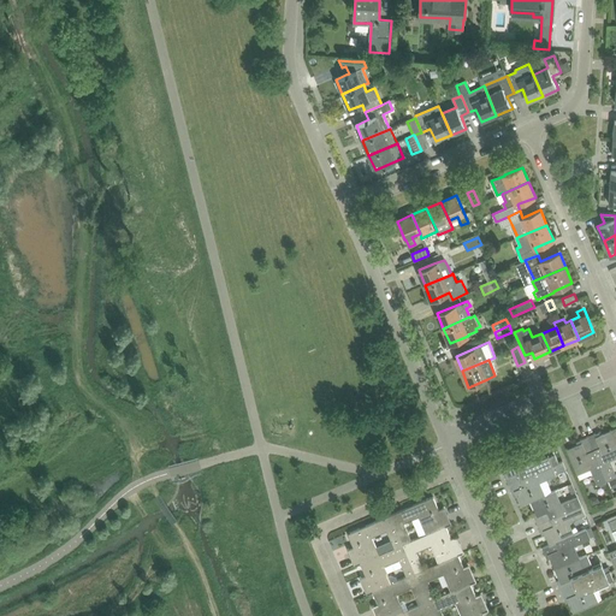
[(596,433),(587,437),(606,480),(615,475),(615,474),(609,457),(615,454),(615,440),(611,431),(600,436),(602,438),(598,439),(596,433)]
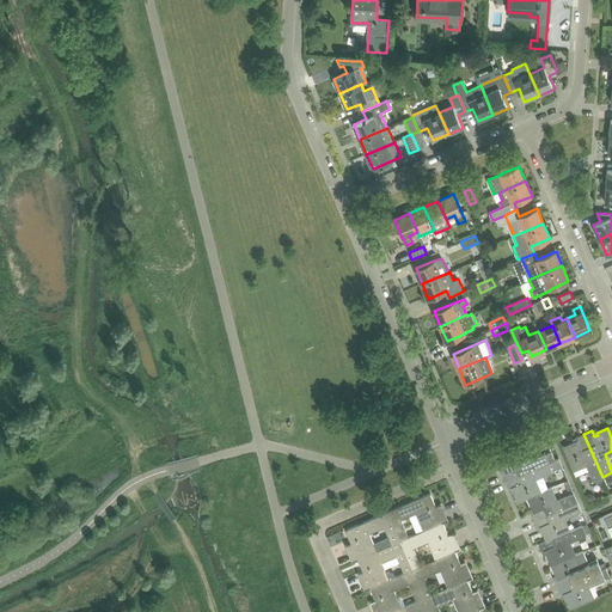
[(563,445),(562,445),(575,476),(589,470),(594,481),(603,477),(583,434),(576,438),(579,444),(575,445),(574,442),(563,447),(563,445)]
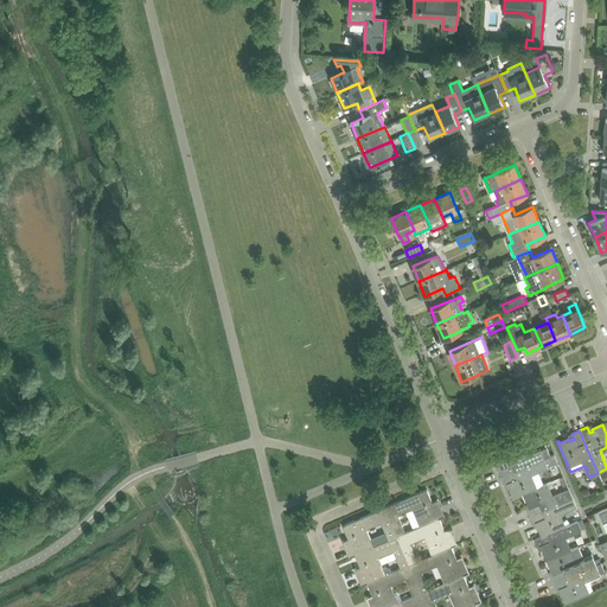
[(511,447),(493,455),(494,455),(496,455),(500,466),(503,465),(504,467),(498,471),(502,478),(544,459),(550,457),(547,448),(523,459),(517,445),(511,447)]
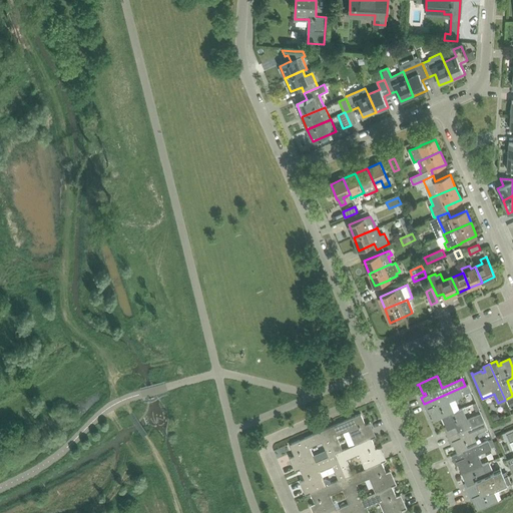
[(463,395),(472,391),(469,384),(465,386),(460,388),(424,404),(426,410),(429,409),(434,421),(441,418),(453,413),(460,410),(455,398),(463,395)]
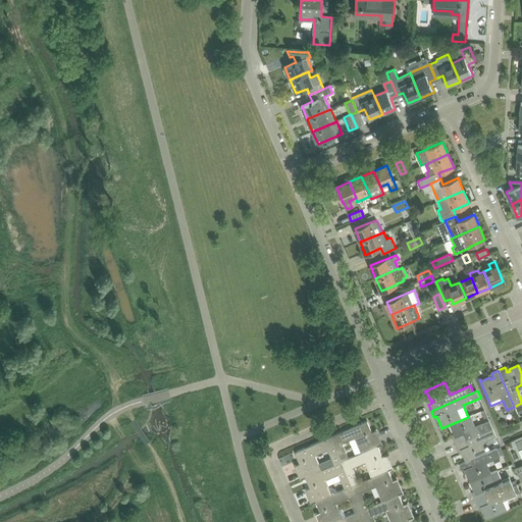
[(461,420),(449,425),(453,434),(455,433),(456,435),(451,437),(454,445),(492,427),(489,420),(474,426),(469,416),(468,417),(461,420)]
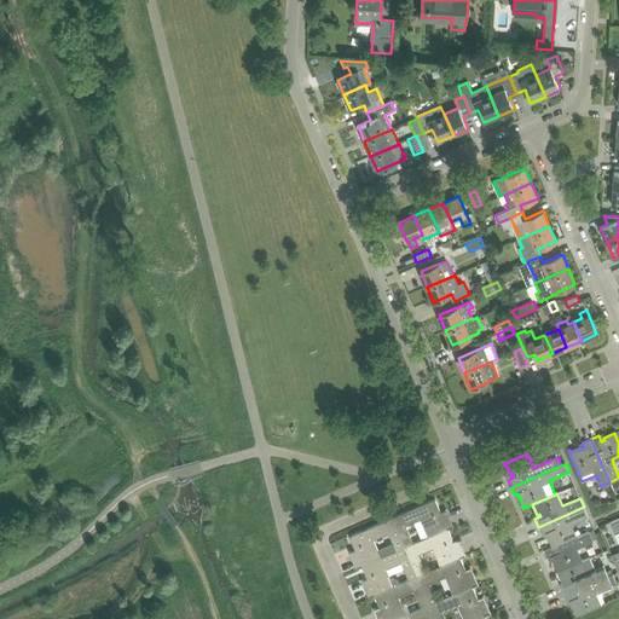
[(435,499),(433,501),(433,499),(408,510),(408,512),(393,518),(406,547),(449,528),(455,526),(451,518),(450,518),(449,515),(444,518),(435,499)]
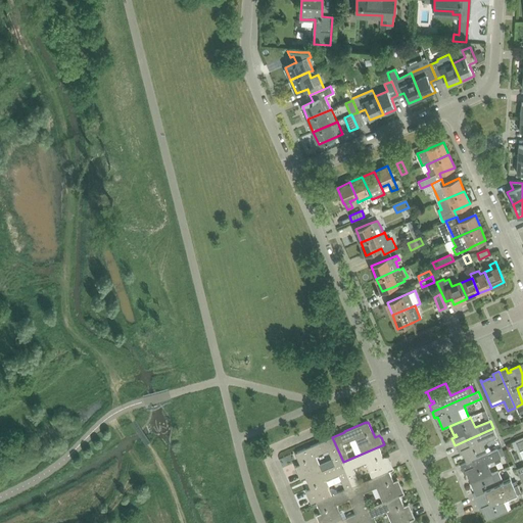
[(493,428),(455,445),(458,452),(463,449),(464,453),(462,454),(466,463),(486,454),(481,442),(496,435),(493,428)]
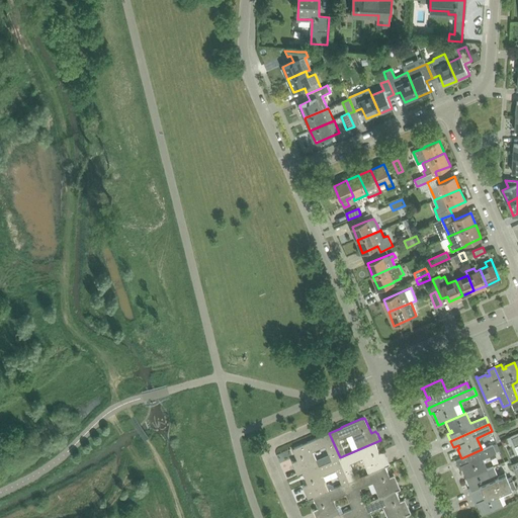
[(295,468),(298,476),(304,473),(340,457),(329,433),(316,439),(316,438),(294,447),(294,448),(292,448),(299,464),(295,466),(295,468)]
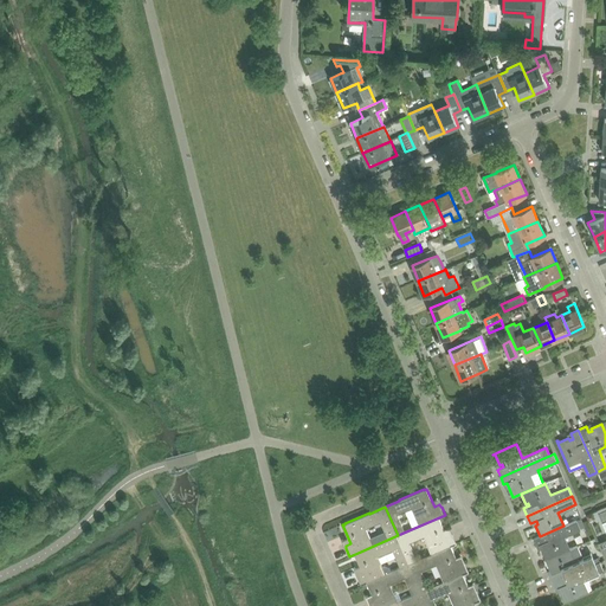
[(457,543),(453,535),(452,533),(446,535),(439,517),(398,535),(410,563),(451,546),(457,543)]
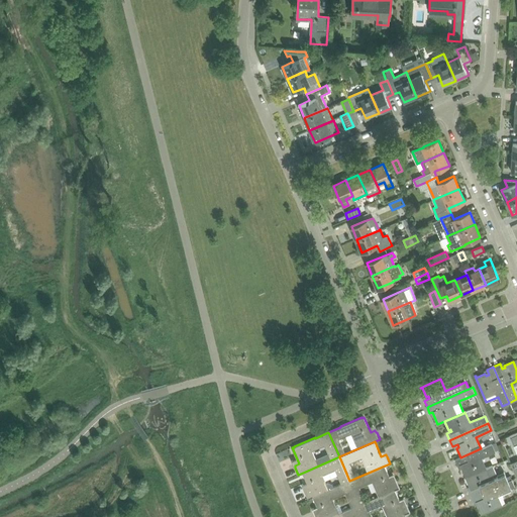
[(460,457),(455,459),(458,466),(463,463),(464,467),(462,468),(467,477),(487,468),(482,456),(495,450),(494,447),(492,443),(481,448),(460,457)]
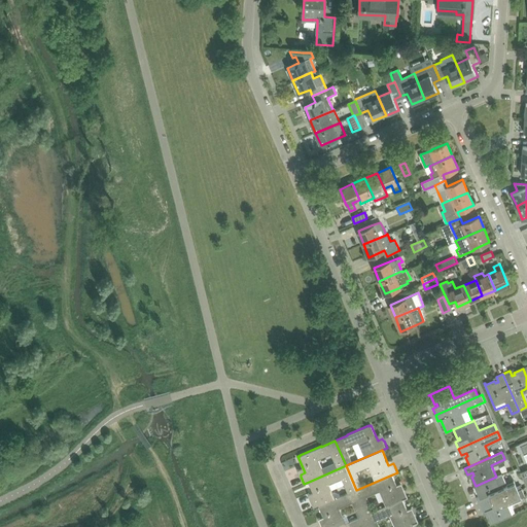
[(319,478),(309,482),(315,497),(311,499),(312,501),(311,501),(314,508),(319,506),(341,497),(339,493),(335,491),(332,492),(329,484),(342,479),(349,493),(356,490),(346,465),(319,478)]
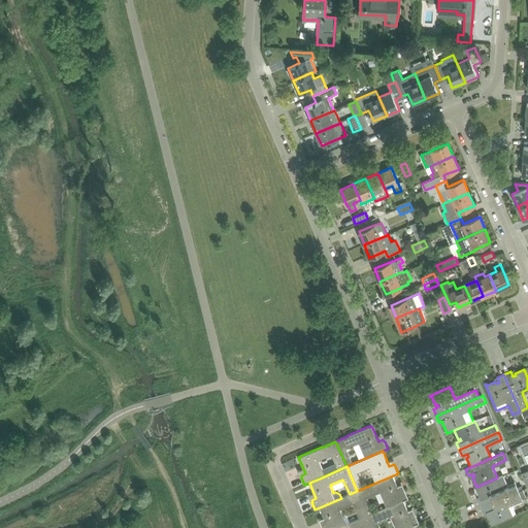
[(408,498),(405,491),(404,489),(400,491),(393,475),(357,491),(367,516),(404,500),(408,498)]
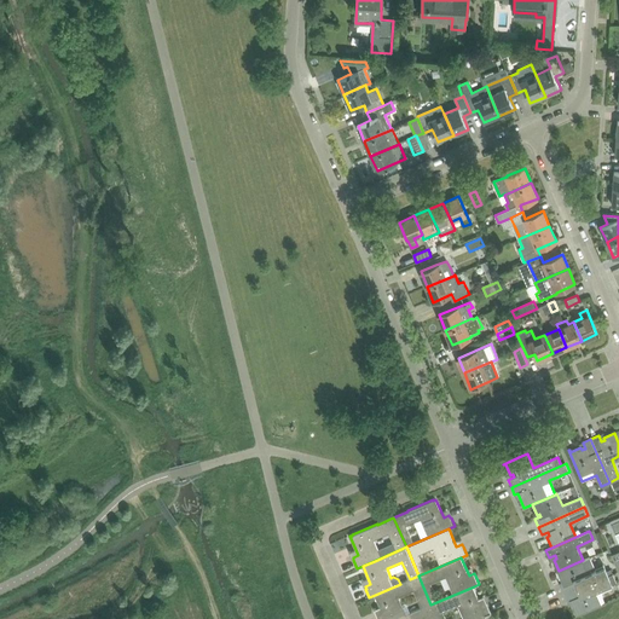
[(583,560),(559,571),(563,582),(566,580),(567,584),(561,586),(565,594),(608,574),(607,571),(606,568),(605,566),(596,571),(590,557),(583,560)]
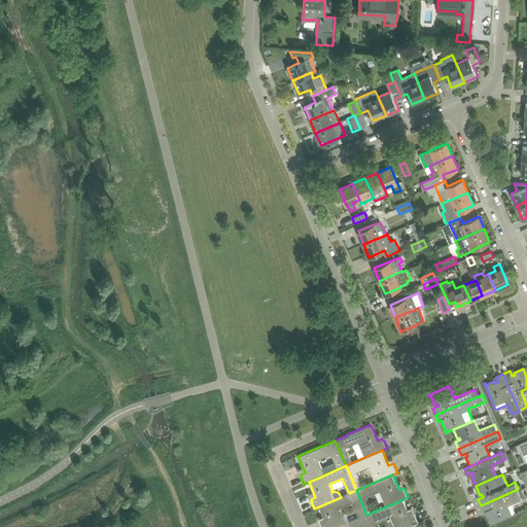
[(518,489),(481,505),(484,513),(487,511),(488,514),(492,524),(513,515),(516,514),(512,503),(522,499),(521,497),(525,495),(522,488),(518,489)]
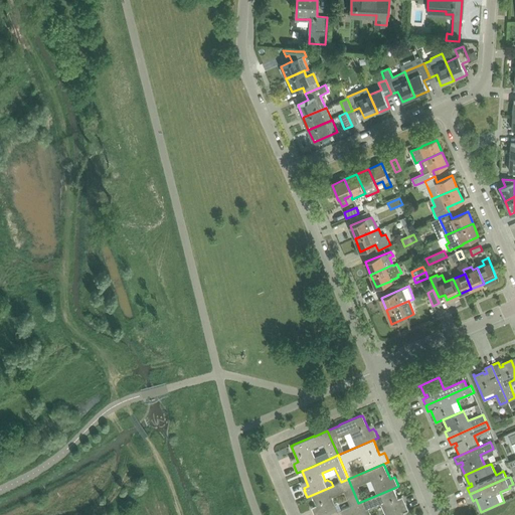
[(315,513),(315,514),(330,514),(358,503),(348,479),(341,482),(333,486),(312,495),(319,510),(314,512),(315,513)]
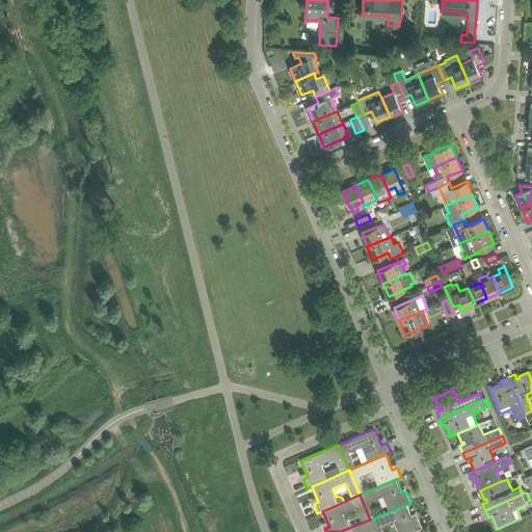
[(423,527),(420,520),(419,520),(418,517),(414,520),(407,504),(370,520),(375,531),(409,531),(418,529),(423,527)]
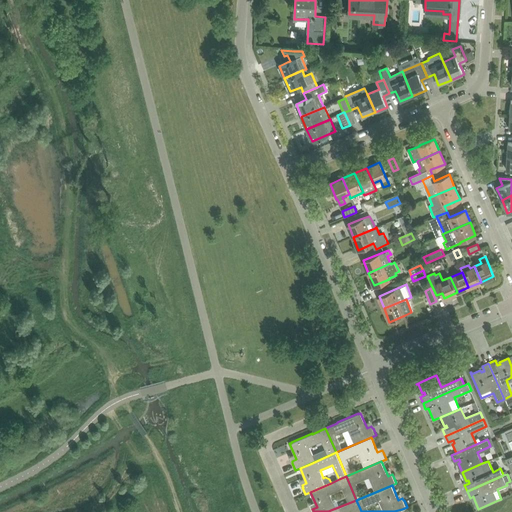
[(361,511),(356,500),(328,511),(361,511)]
